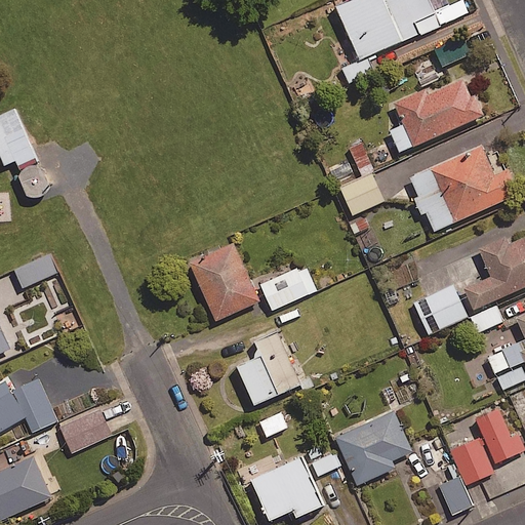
[(440,24),(429,0),(342,0),(333,4),(358,59),(440,24)]
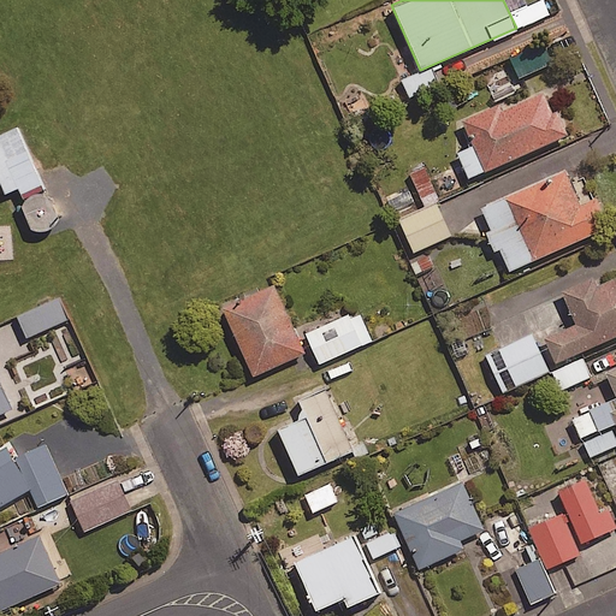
[(554,63),(544,42),(513,57),(522,77),(554,63)]
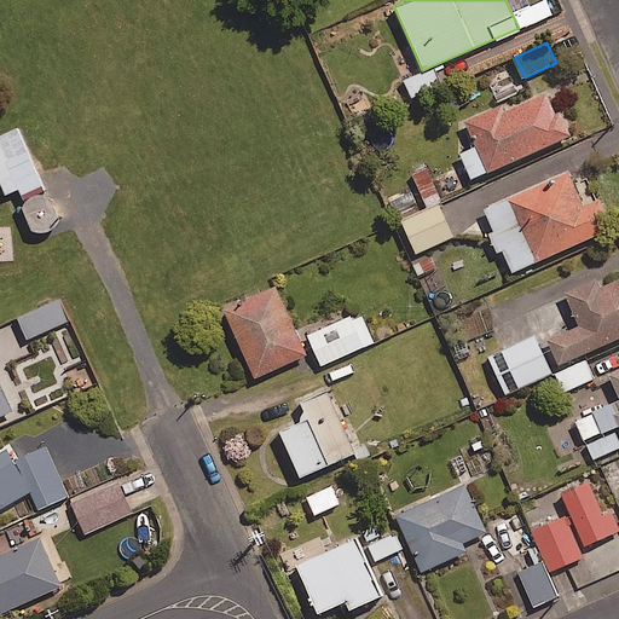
[(555,111),(545,91),(503,110),(501,103),(463,120),(486,171),(571,133),(560,110),(555,111)]
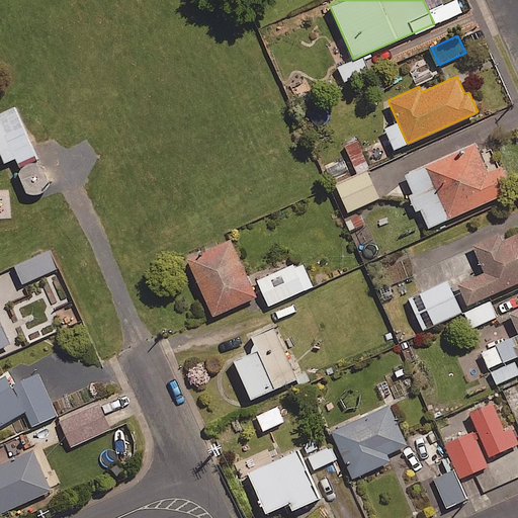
[(17,106),(0,114),(0,149),(7,164),(17,159),(21,168),(31,163),(41,159),(17,106)]
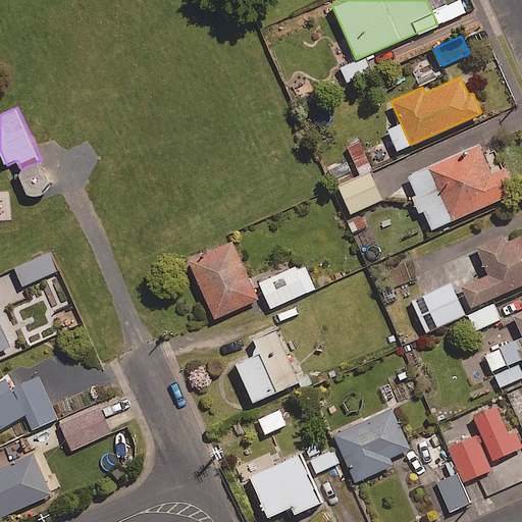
[(363,140),(349,145),(359,172),(374,166),(363,140)]
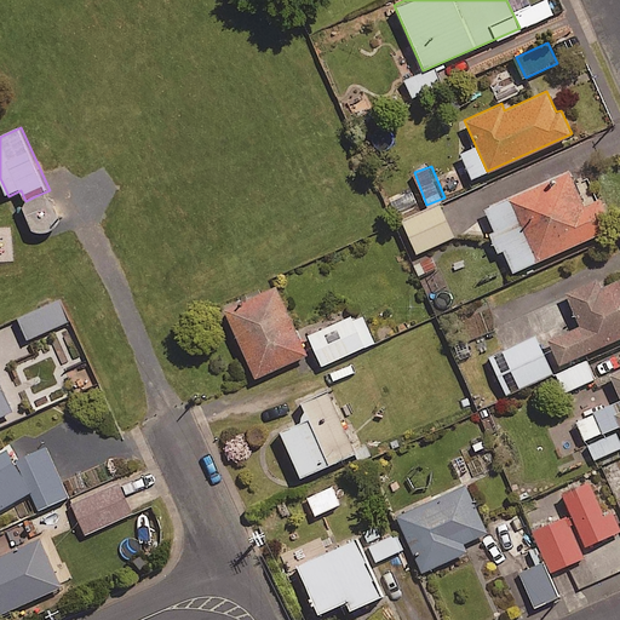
[(584,204),(568,170),(507,196),(537,260),(613,227),(600,196),(584,204)]
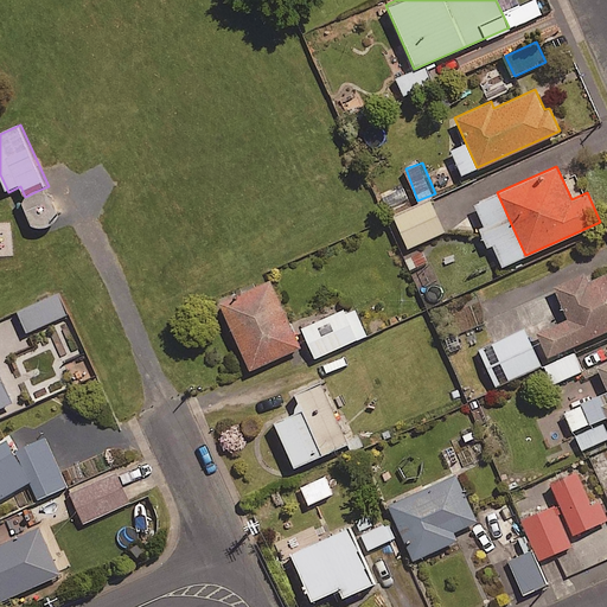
[(62,216),(52,193),(45,191),(37,191),(30,196),(25,202),(26,209),(24,209),(29,222),(32,221),(34,227),(43,229),(51,228),(57,223),(62,216)]
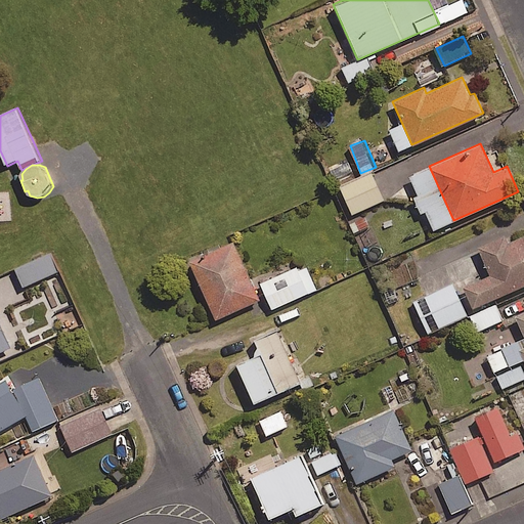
[(385,201),(373,172),(342,186),(354,214),(385,201)]
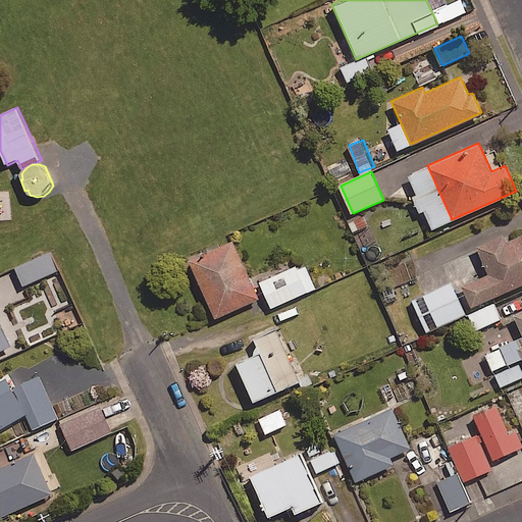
[(365,215),(348,221),(354,237),(370,229),(365,215)]
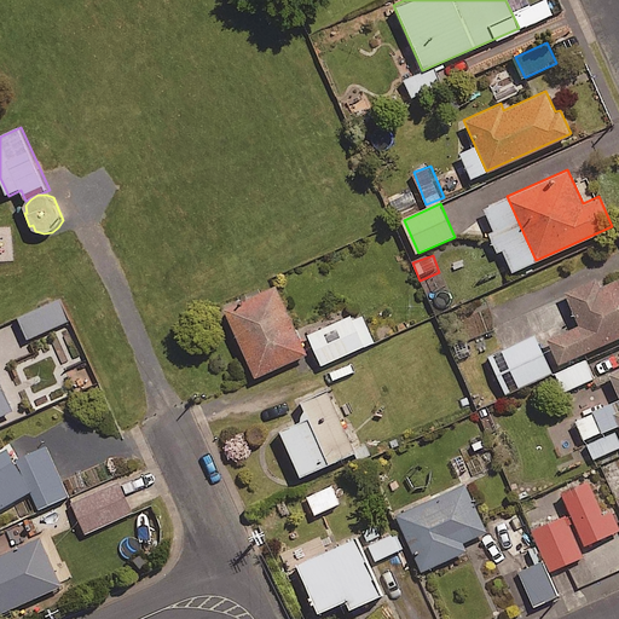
[(618,335),(618,277),(599,287),(595,277),(562,291),(578,324),(547,339),(557,364),(618,335)]
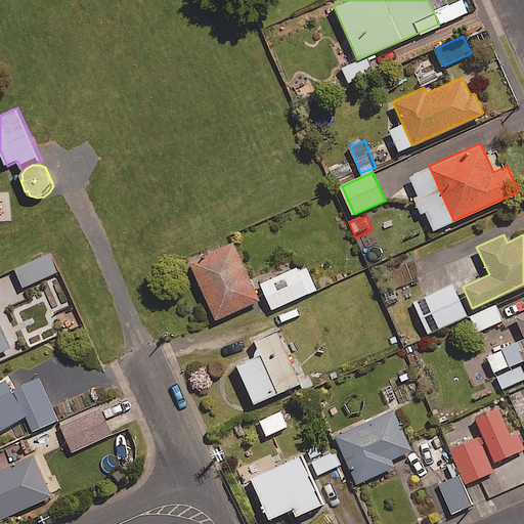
[(258,299),(232,241),(187,260),(214,318),(258,299)]
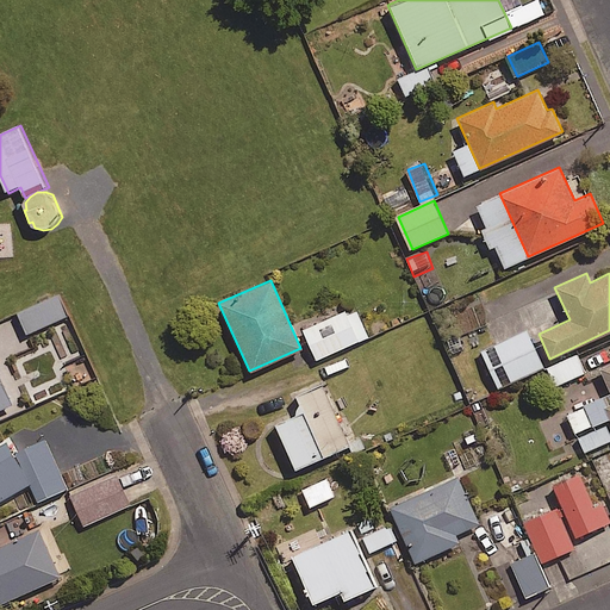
[(17,311),(27,335),(70,317),(60,292),(17,311)]
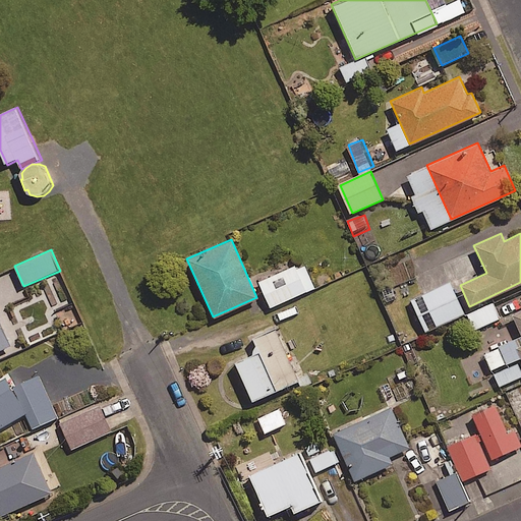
[(315,289),(303,258),(259,277),(273,307),(315,289)]
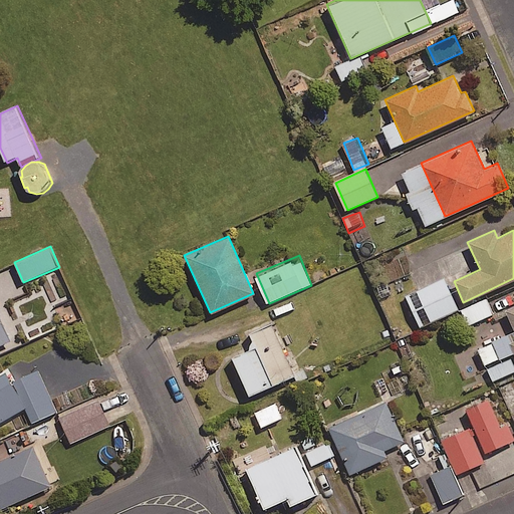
[(61,277),(43,284),(50,303),(68,295),(61,277)]
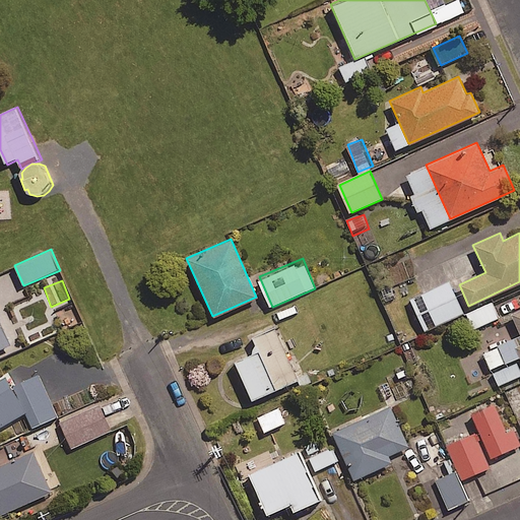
[(465,314),(452,282),(412,300),(426,331),(465,314)]
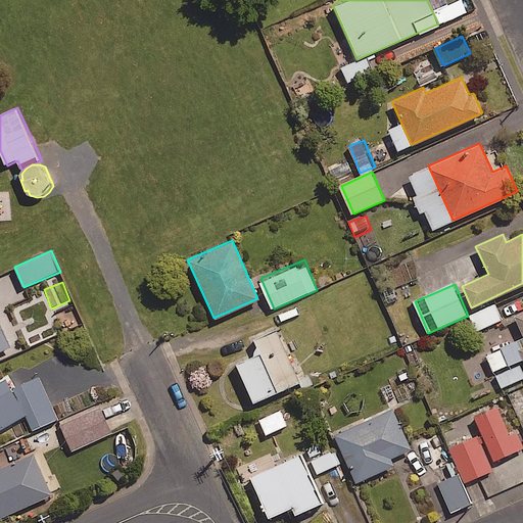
[(504,320),(496,303),(473,315),(480,330),(504,320)]
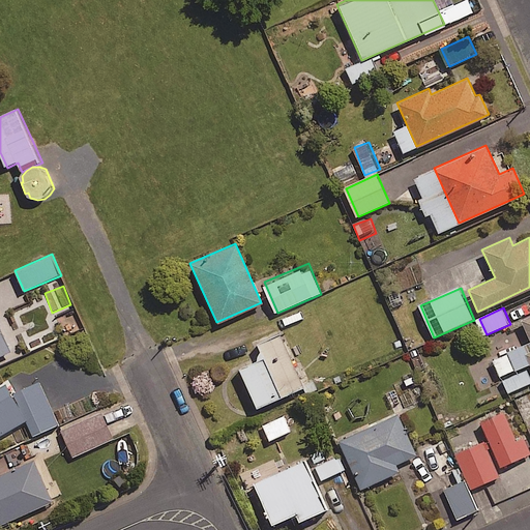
[(84,328),(78,313),(59,321),(65,335),(84,328)]
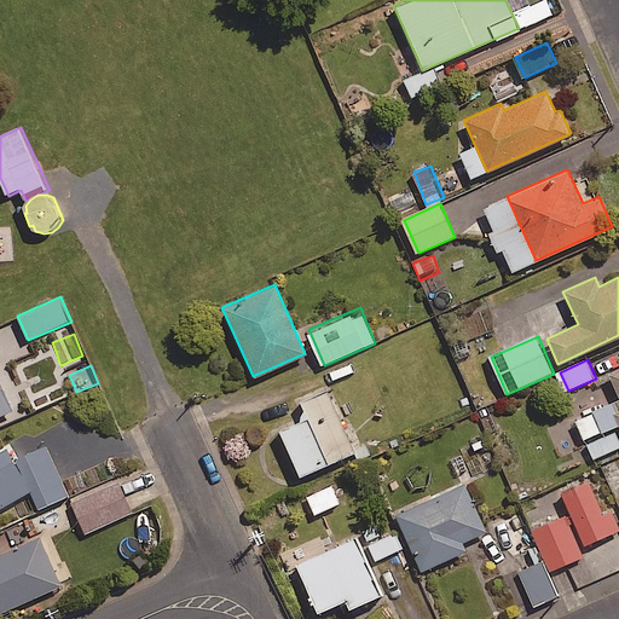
[(618,368),(608,374),(618,398),(618,409),(613,412),(618,427),(618,368)]
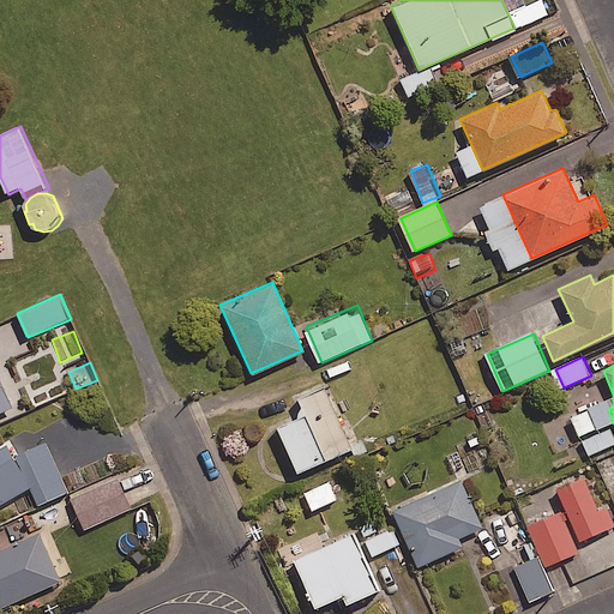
[(350,449),(324,385),(296,397),(305,415),(277,426),(296,471),(350,449)]
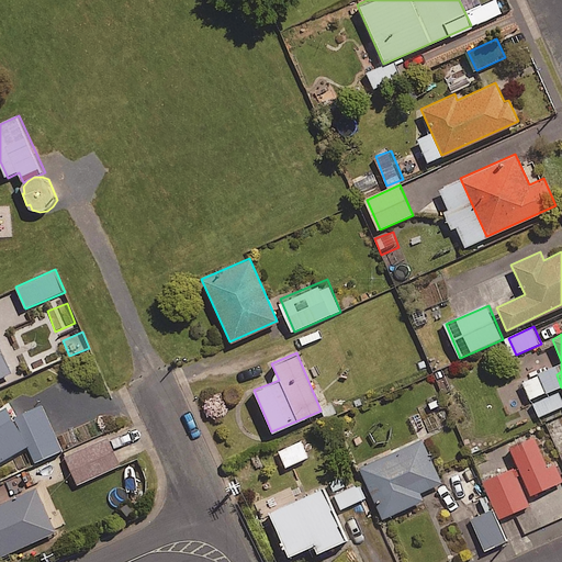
[(4,406),(0,408),(0,460),(26,445),(4,406)]
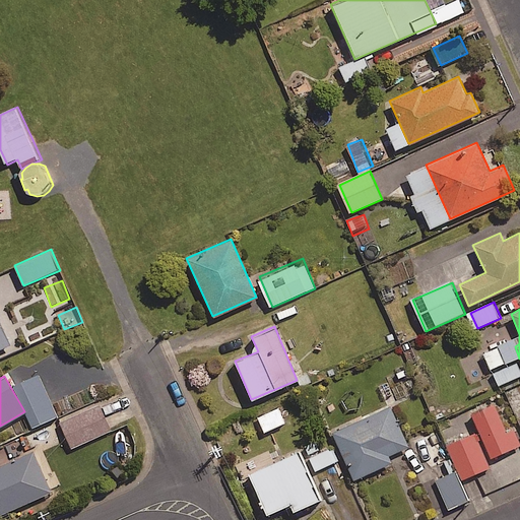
[(112,436),(107,413),(102,403),(62,420),(78,460),(111,446),(112,436)]
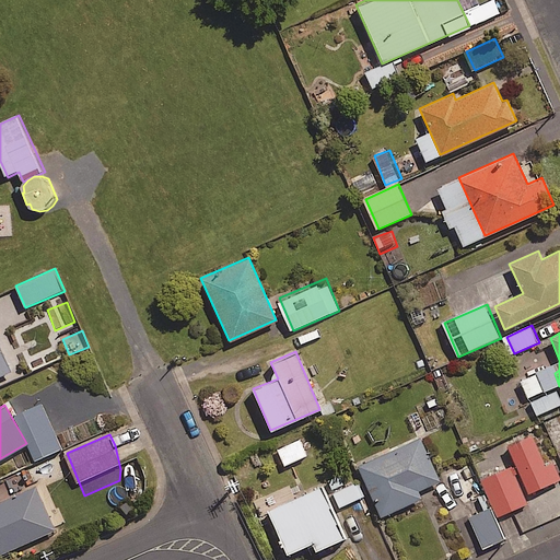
[(544,466),(532,436),(508,446),(528,493),(559,479),(559,477),(553,462),(544,466)]
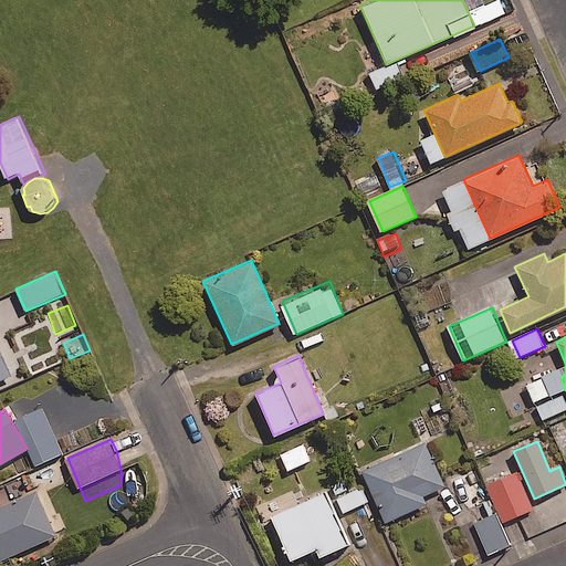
[(444,485),(423,442),(360,471),(385,522),(426,503),(422,495),(444,485)]
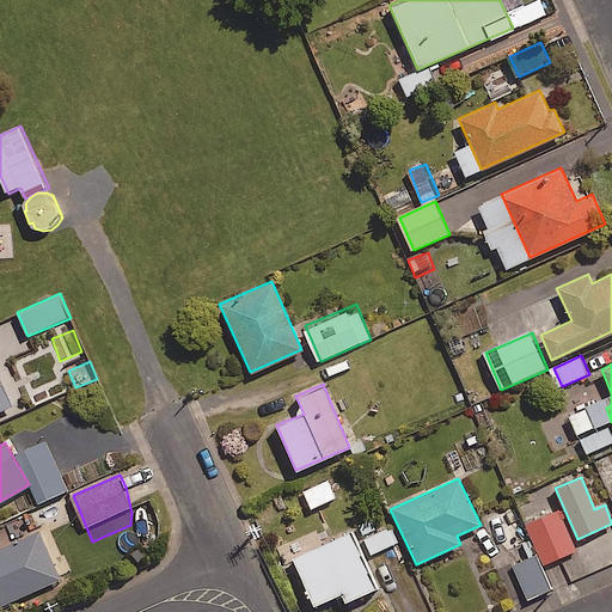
[(575,550),(557,509),(525,524),(543,564),(575,550)]
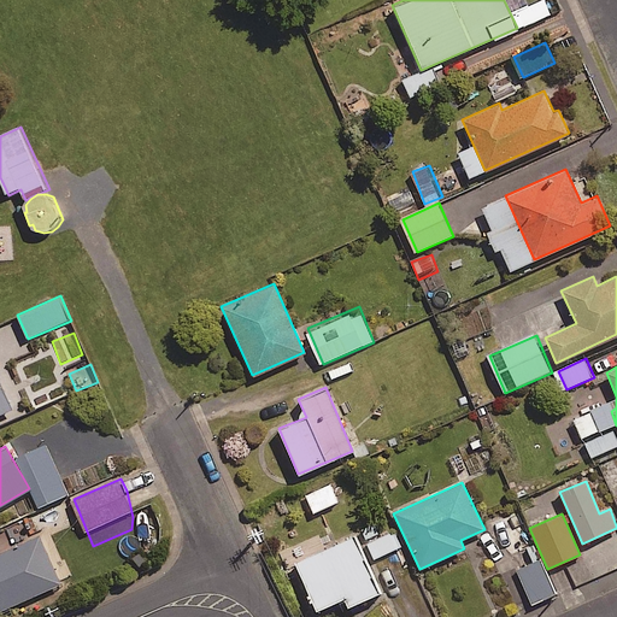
[(403,547),(393,528),(368,540),(376,559),(403,547)]
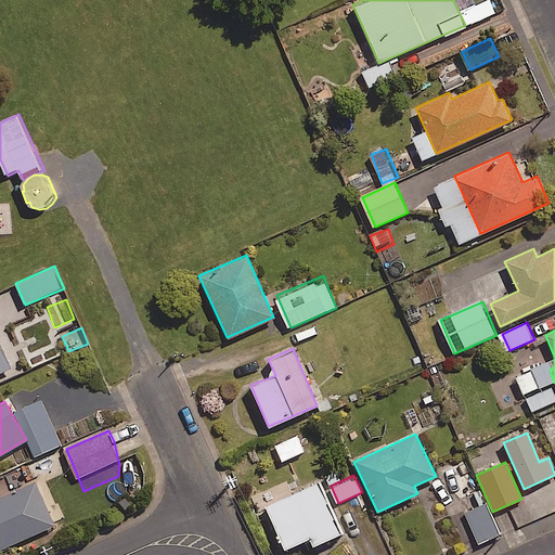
[(34,481),(0,495),(0,547),(53,525),(34,481)]
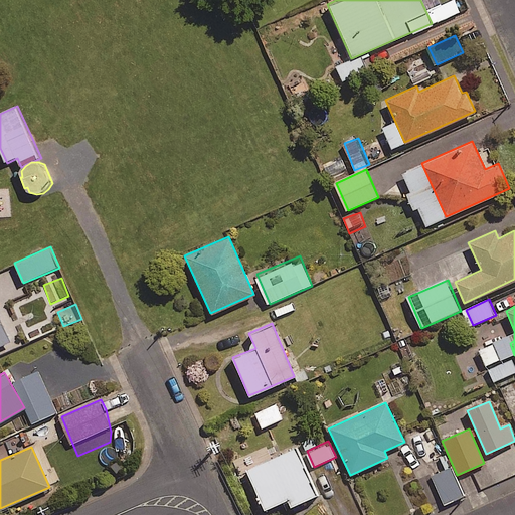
[(316,495),(295,447),(244,470),(264,510),(286,499),(290,507),(316,495)]
